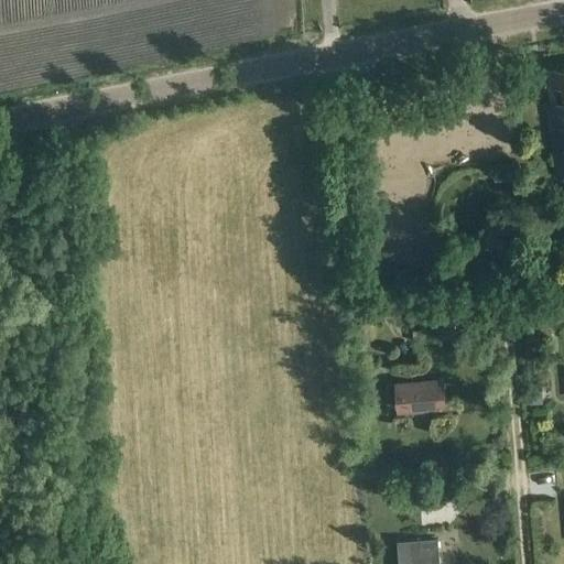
[(563,66),(546,69),(552,102),(555,117),(549,118),(559,177),(563,176),(563,66)]
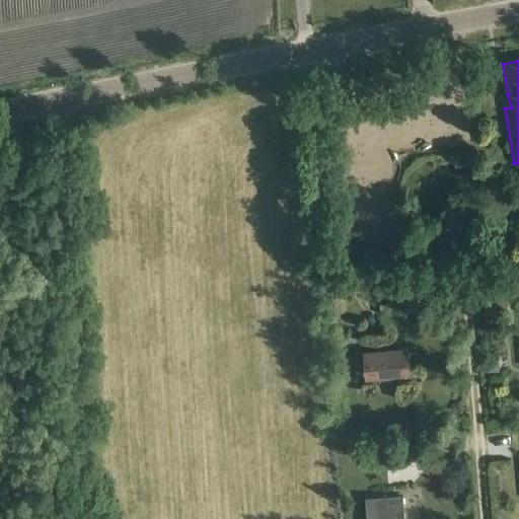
[(368,377),(377,376),(409,374),(406,348),(366,352),(368,377)]
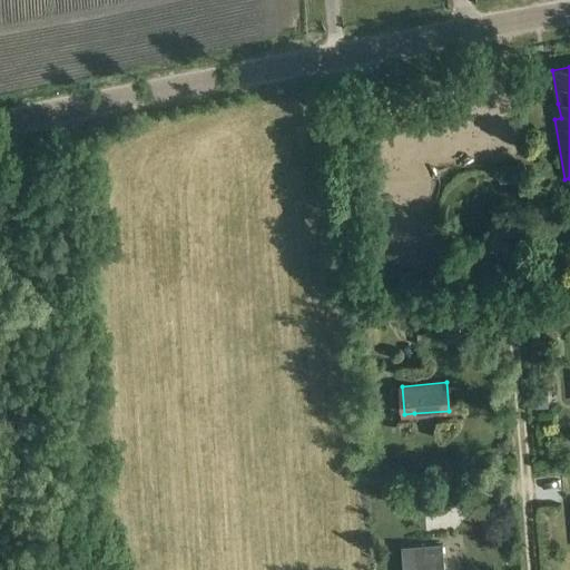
[(414,483),(416,493),(430,491),(428,481),(414,483)]
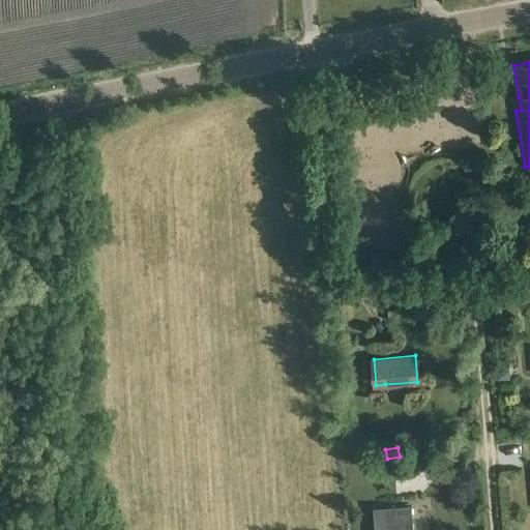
[(375,529),(413,529),(412,506),(385,508),(375,508),(375,529)]
